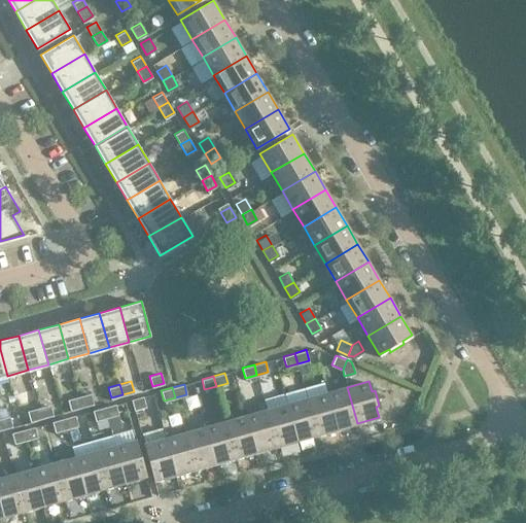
[(357,423),(347,387),(327,392),(338,429),(357,423)]
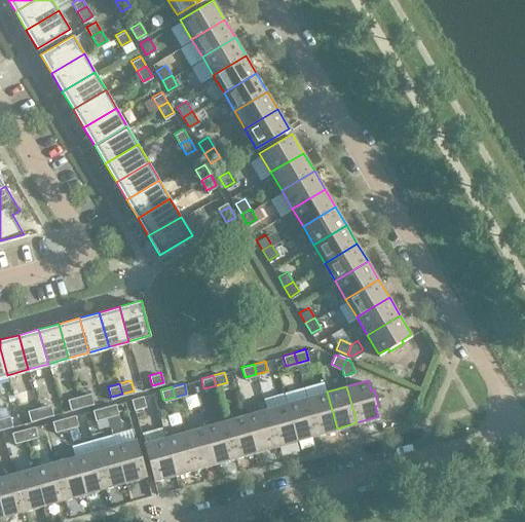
[(90,392),(79,395),(81,405),(92,402),(90,392)]
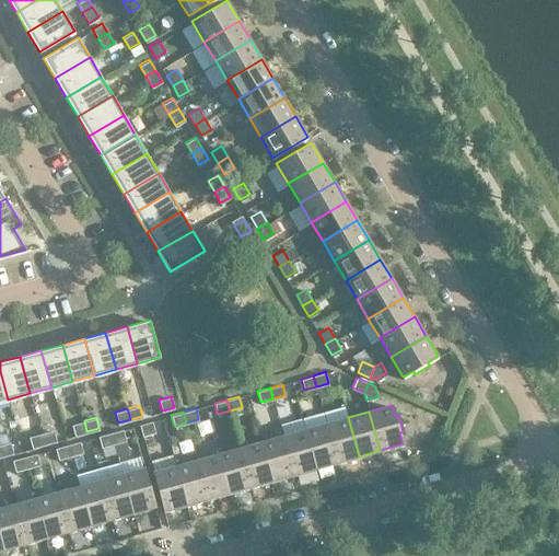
[(359,456),(348,417),(326,424),(337,462),(359,456)]
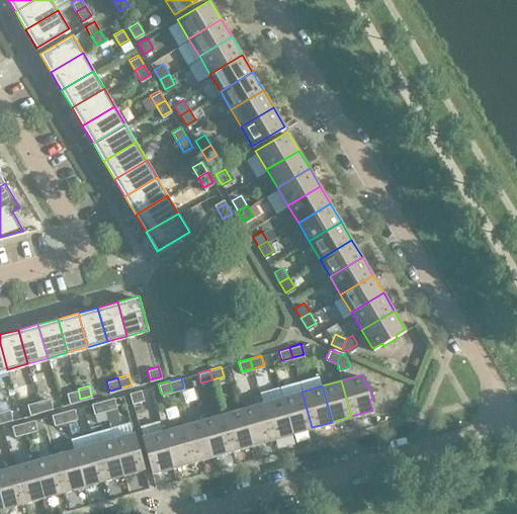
[(80,399),(78,389),(66,392),(69,402),(80,399)]
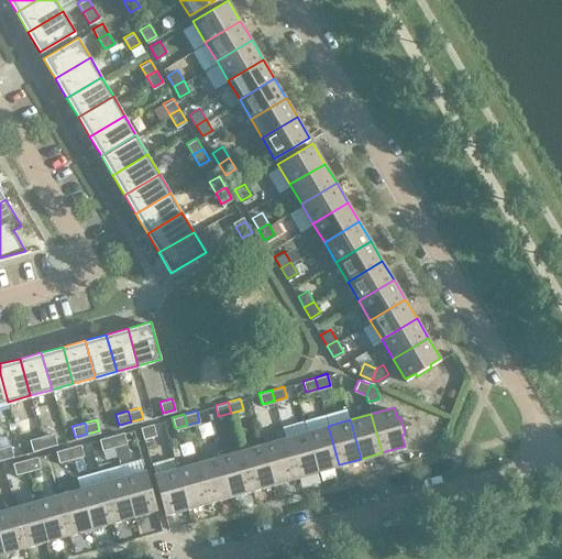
[(155,434),(152,423),(140,426),(143,437),(155,434)]
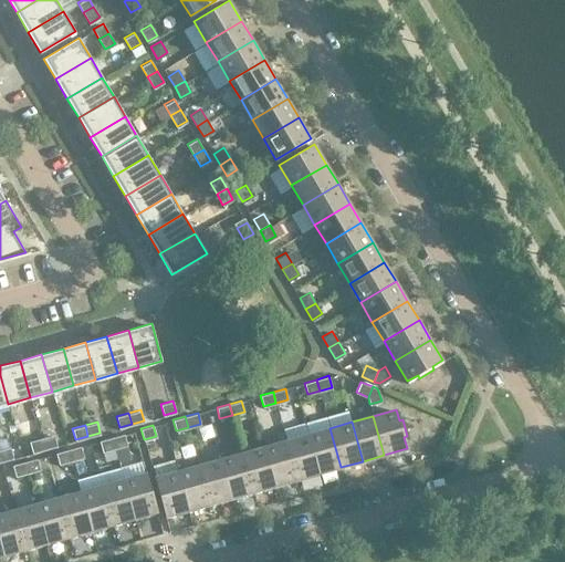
[(341,467),(330,428),(307,434),(318,474),(341,467)]
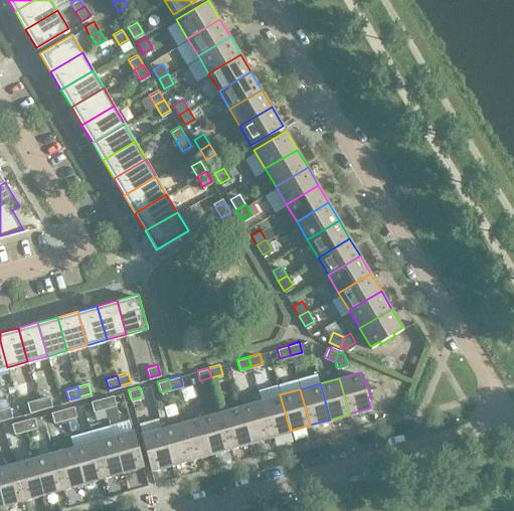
[(48,394),(37,397),(40,407),(51,404),(48,394)]
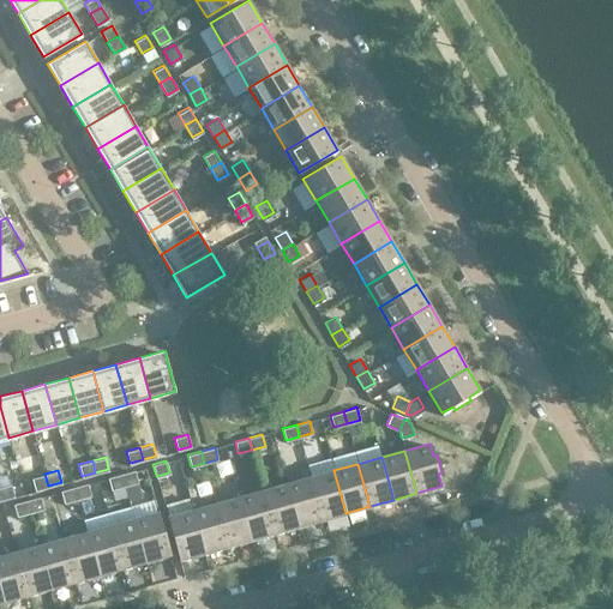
[(138,482),(134,470),(121,474),(125,486),(138,482)]
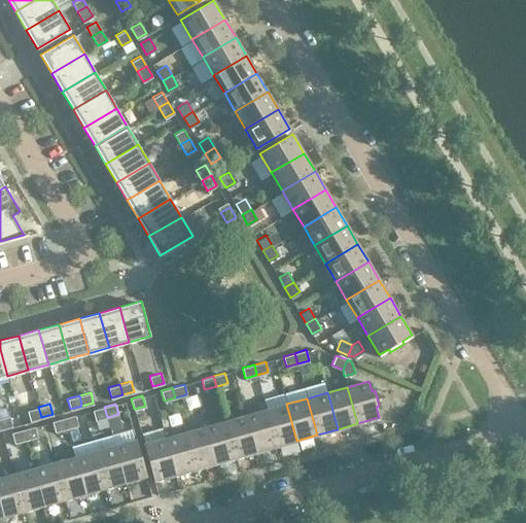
[(296,441),(286,404),(267,410),(277,446),(296,441)]
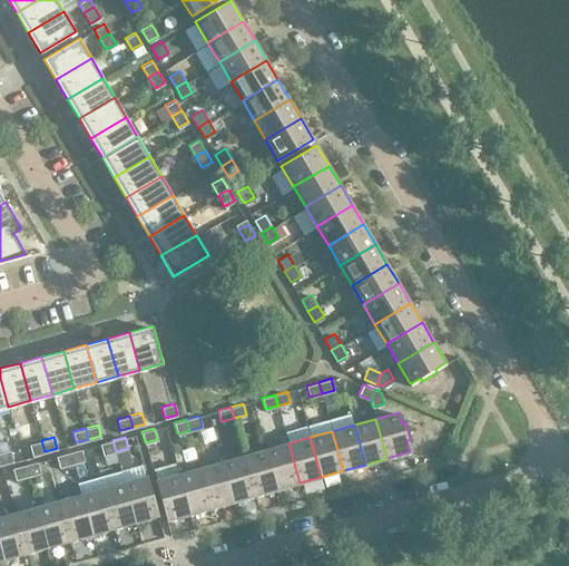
[(45,451),(41,440),(29,443),(32,455),(45,451)]
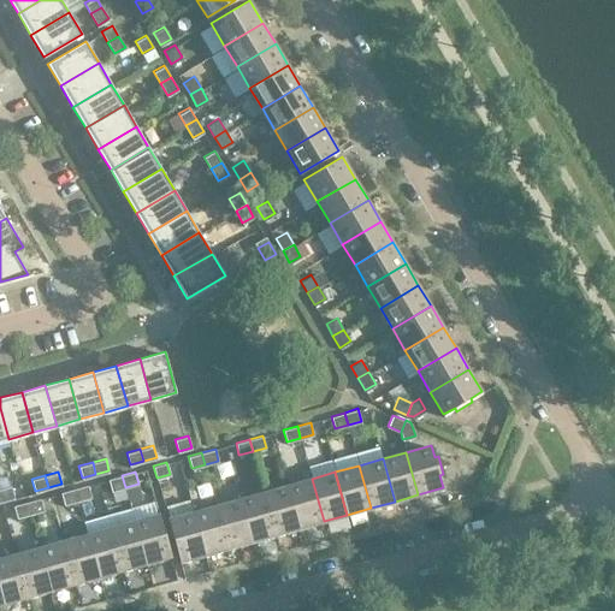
[(125,487),(122,475),(108,479),(111,491),(125,487)]
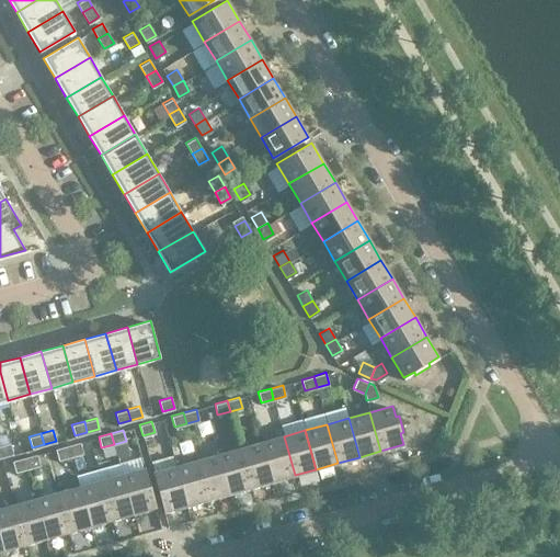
[(295,475),(284,436),(262,442),(273,481),(295,475)]
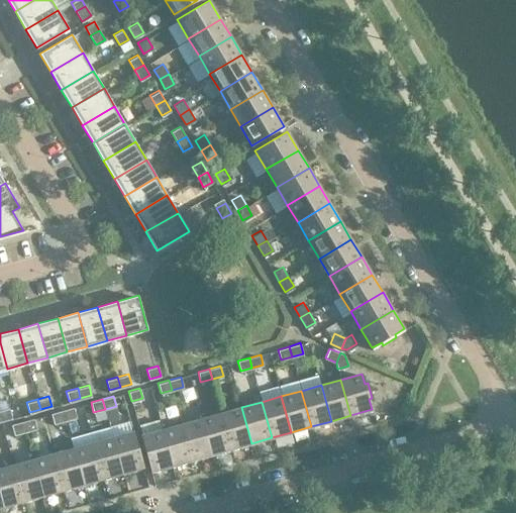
[(8,407),(0,409),(0,420),(11,417),(8,407)]
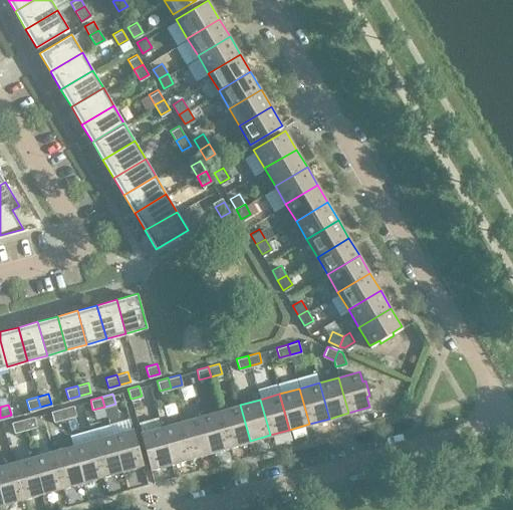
[(75,415),(72,405),(61,408),(64,418),(75,415)]
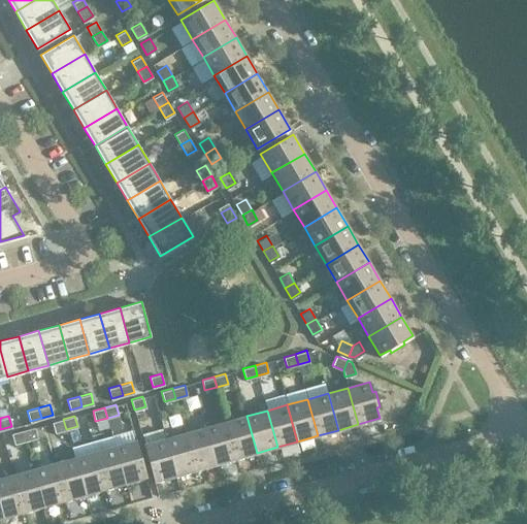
[(257,453),(246,416),(226,422),(236,458),(257,453)]
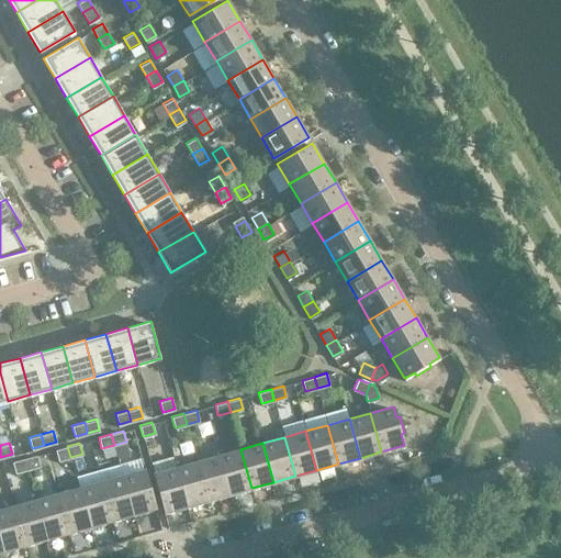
[(70,457),(67,446),(55,449),(58,460),(70,457)]
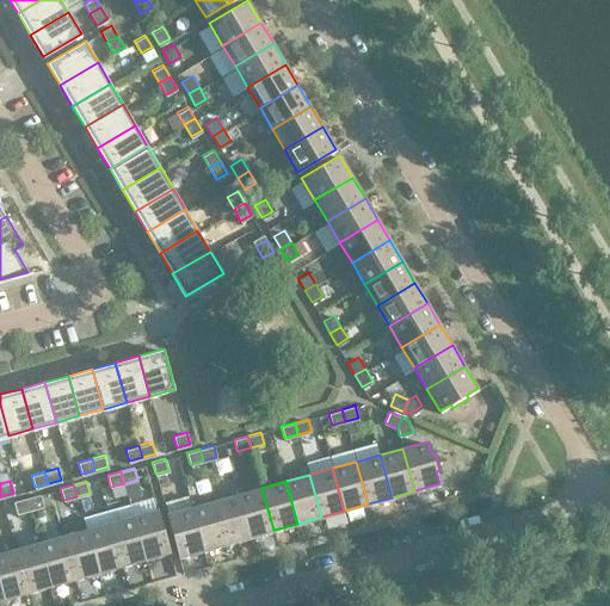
[(273,530),(262,488),(238,494),(250,537),(273,530)]
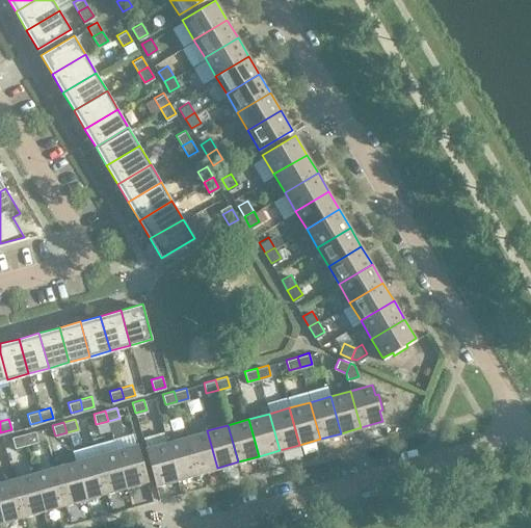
[(37,441),(34,430),(23,433),(26,444),(37,441)]
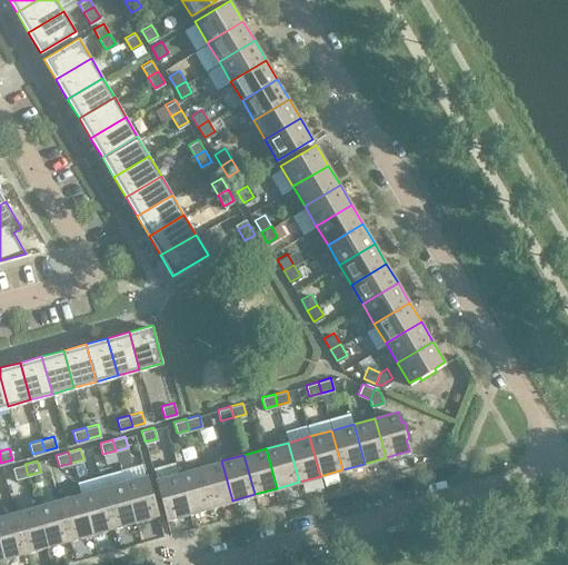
[(232,501),(221,461),(200,467),(211,506),(232,501)]
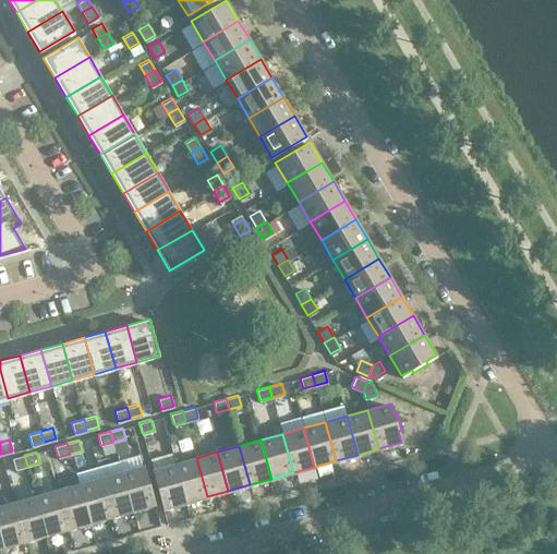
[(27,466),(24,455),(12,458),(15,469),(27,466)]
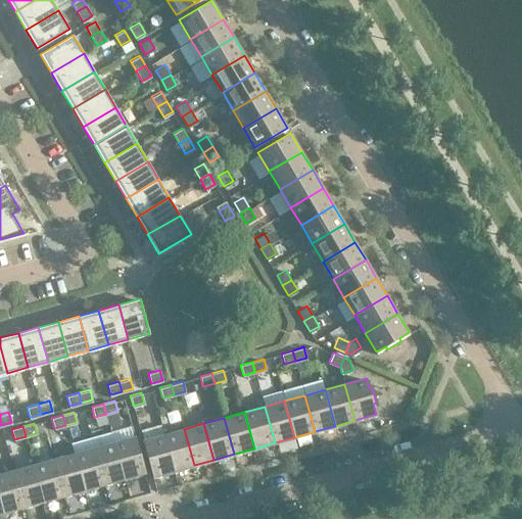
[(194,465),(184,429),(163,434),(174,471),(194,465)]
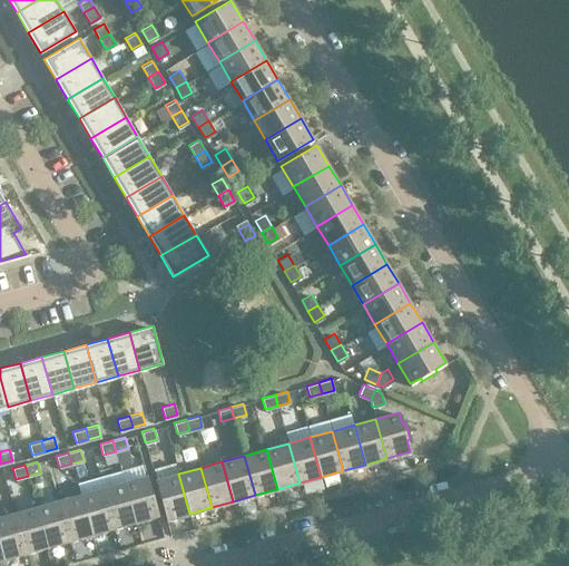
[(189,514),(178,474),(155,480),(166,520),(189,514)]
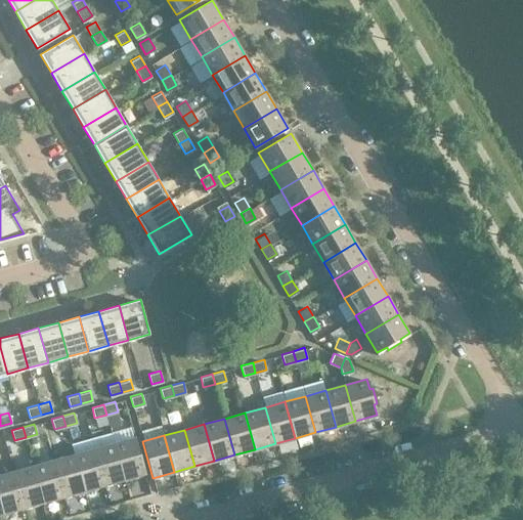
[(145,474),(135,437),(114,443),(124,479),(145,474)]
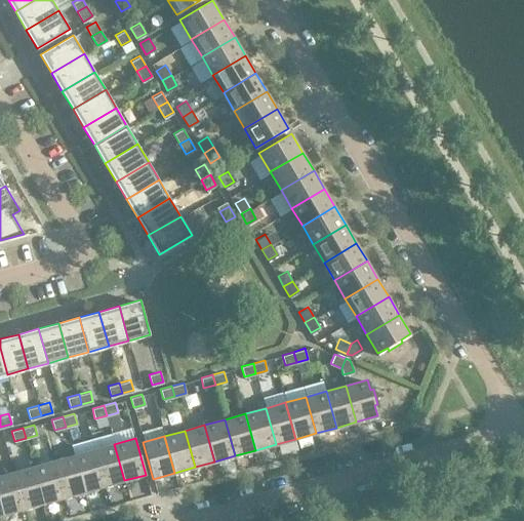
[(124,480),(114,444),(94,449),(105,486),(124,480)]
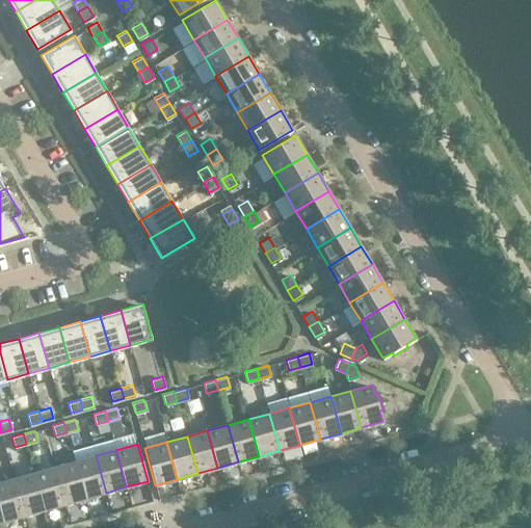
[(106,493),(96,455),(75,462),(85,498),(106,493)]
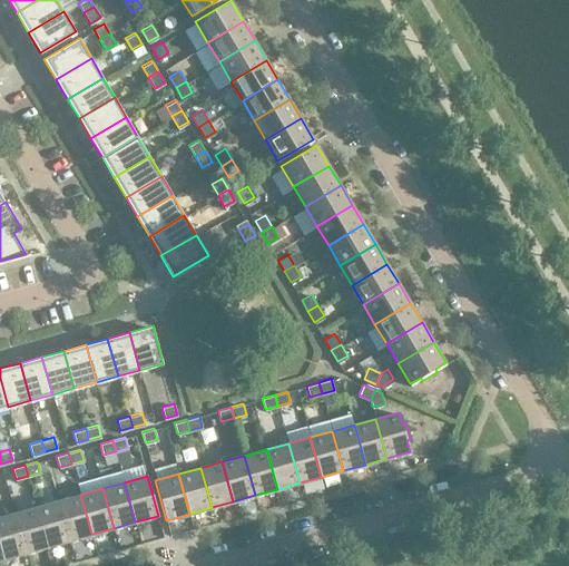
[(91,534),(80,495),(58,500),(69,540),(91,534)]
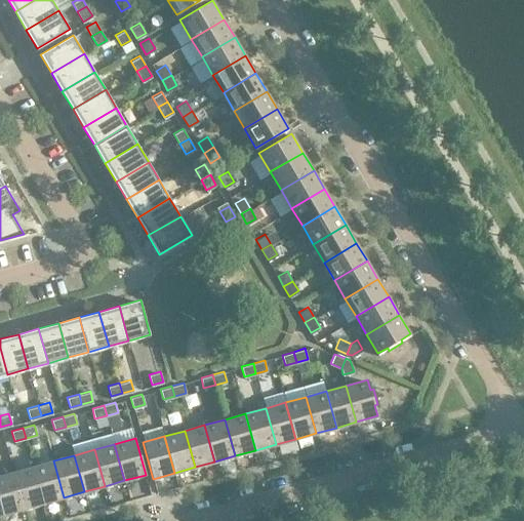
[(64,497),(53,461),(33,467),(43,503),(64,497)]
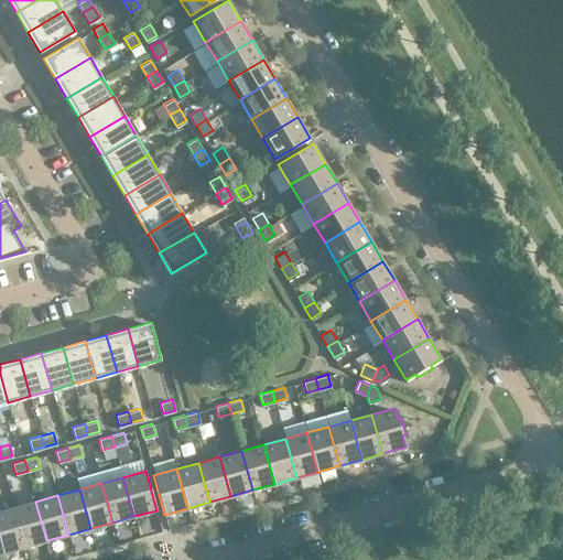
[(46,540),(35,502),(14,507),(25,547),(46,540)]
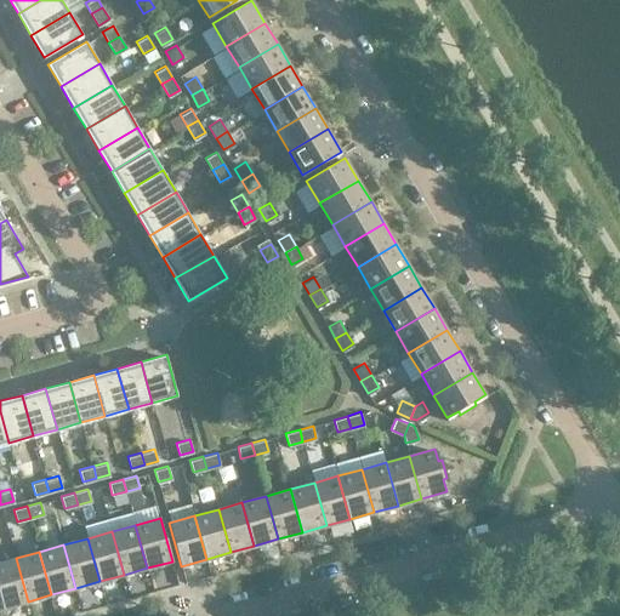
[(28,602),(16,558),(0,563),(0,595),(4,609),(28,602)]
